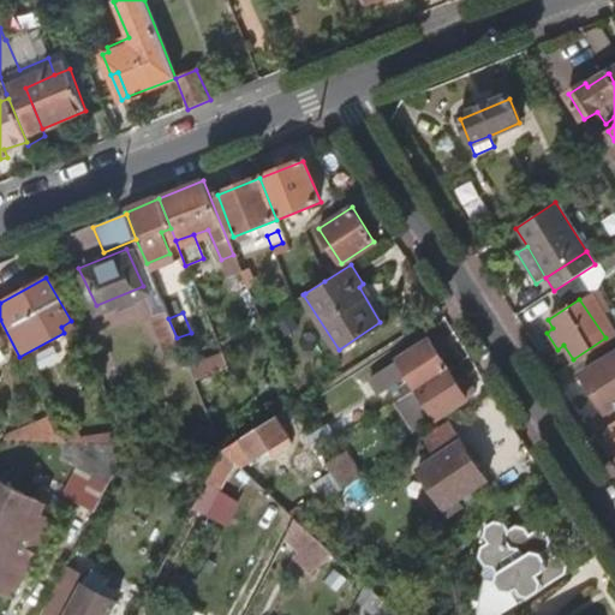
[(168,318),(166,314),(149,320),(166,362),(183,354),(177,338),(168,318)]
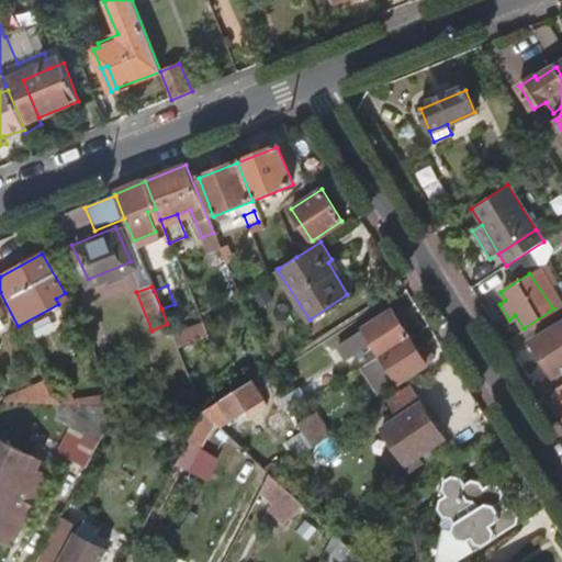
[(383,357),(411,339),(406,332),(414,325),(402,306),(350,340),(360,355),(375,345),(383,357)]
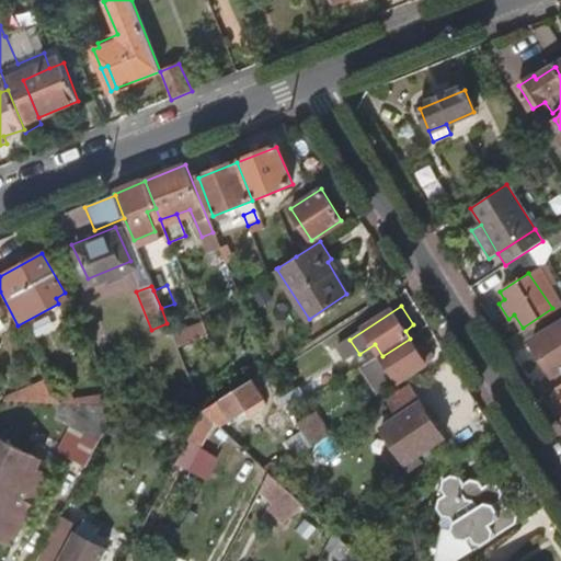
[(560,320),(531,341),(542,358),(560,346),(560,320)]
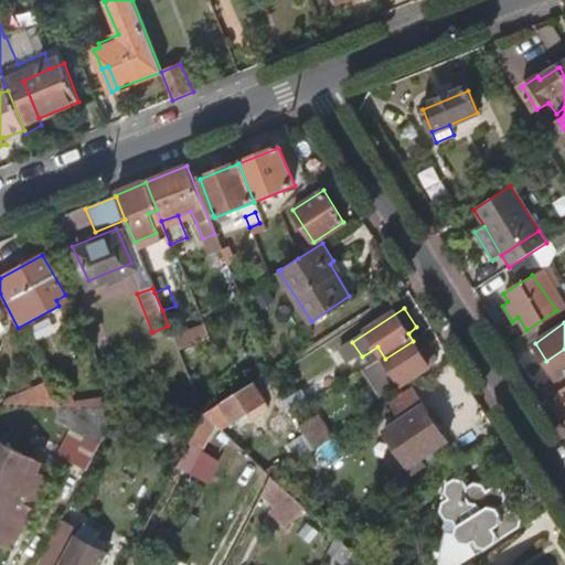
[(417,348),(413,341),(385,359),(365,371),(383,395),(428,365),(417,348)]
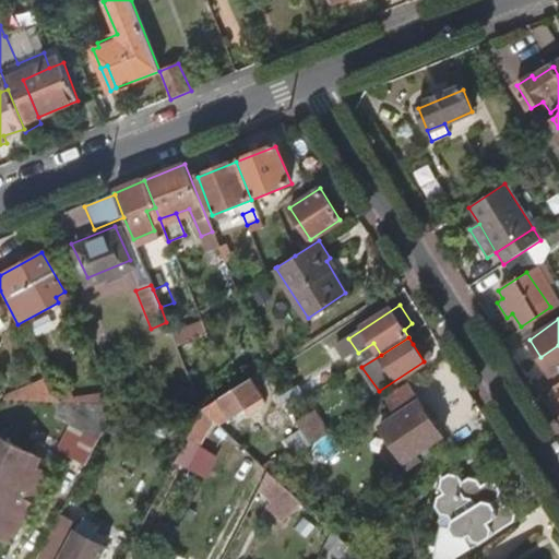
[(344,363),(358,353),(348,339),(335,347),(344,363)]
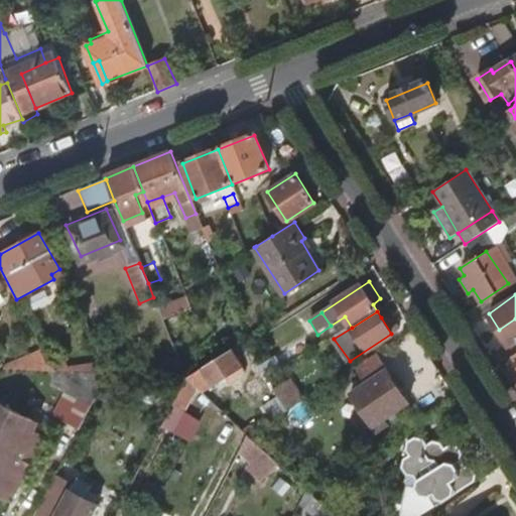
[(381,317),(391,334),(398,330),(388,312),(381,317)]
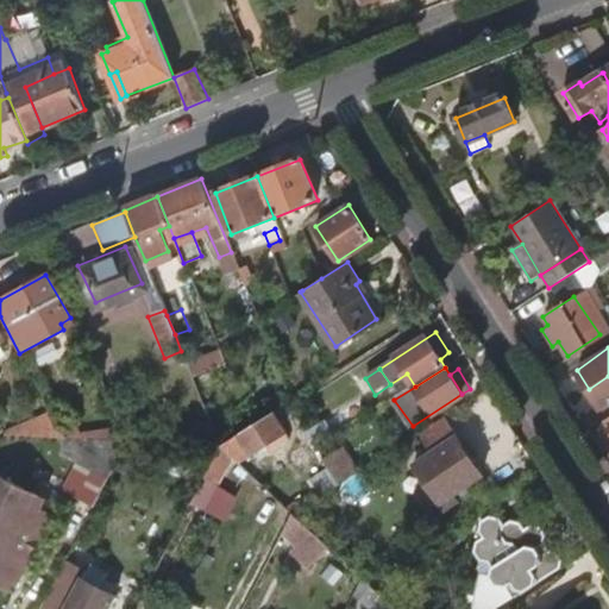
[(608,376),(589,389),(598,406),(602,403),(604,406),(608,402),(608,376)]
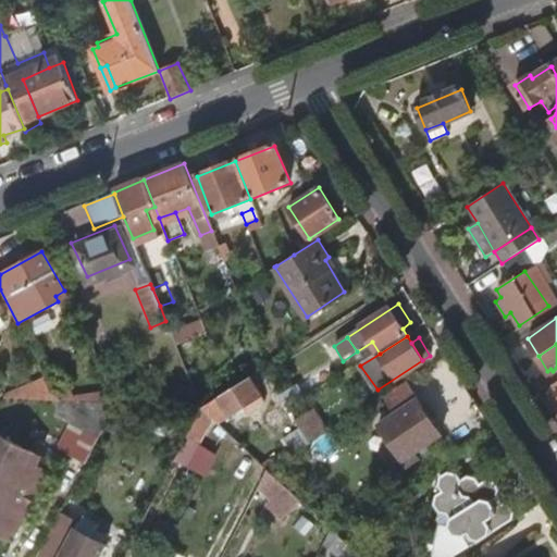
[(52,386),(58,397),(115,401),(109,388),(73,394),(65,379),(52,386)]
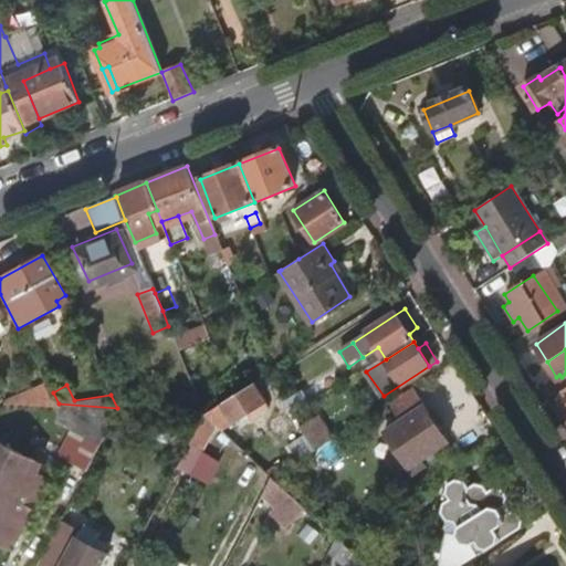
[(253,385),(205,415),(215,426),(217,428),(233,418),(237,421),(264,402),(253,385)]
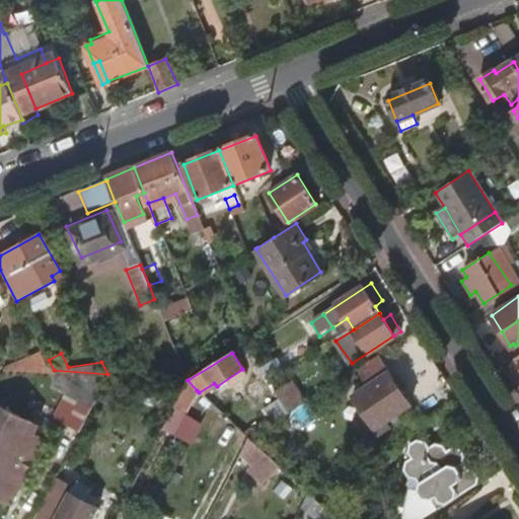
[(412,405),(380,357),(358,370),(367,386),(354,394),(382,439),(392,432),(386,422),(412,405)]
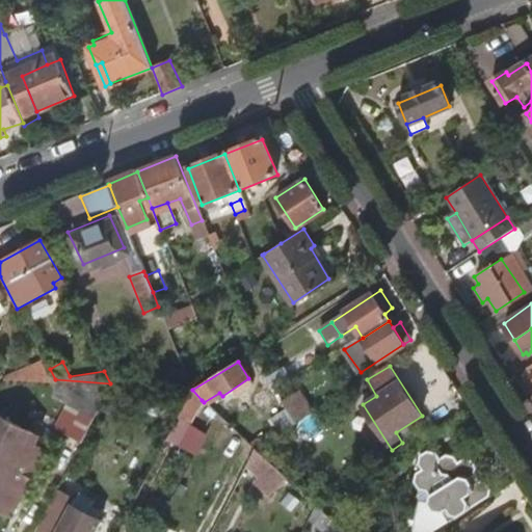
[(292,379),(284,368),(267,377),(275,390),(292,379)]
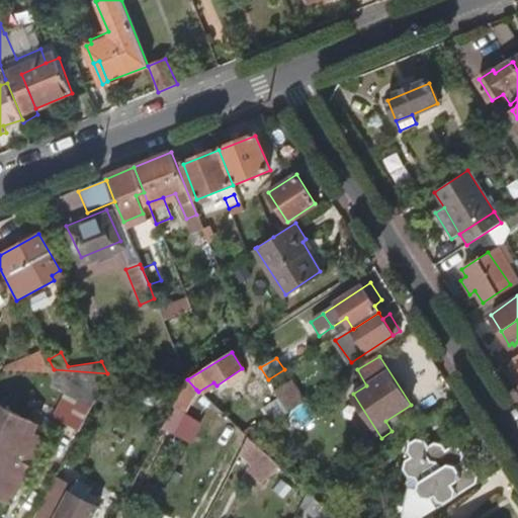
[(76,433),(107,373),(54,369),(49,369),(49,385),(63,395),(52,419),(76,433)]
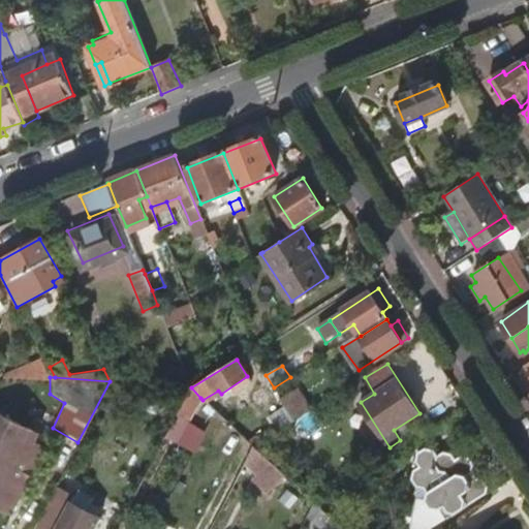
[(362,379),(346,390),(352,398),(368,389),(362,379)]
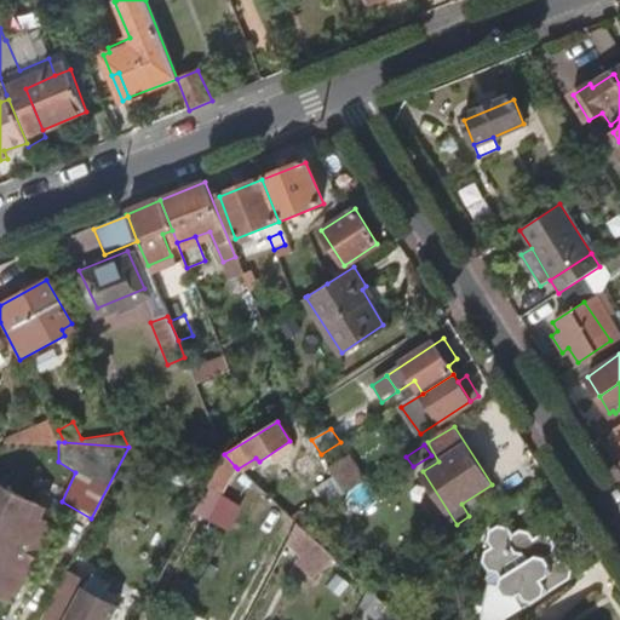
[(235,466),(224,454),(207,487),(222,493),(235,466)]
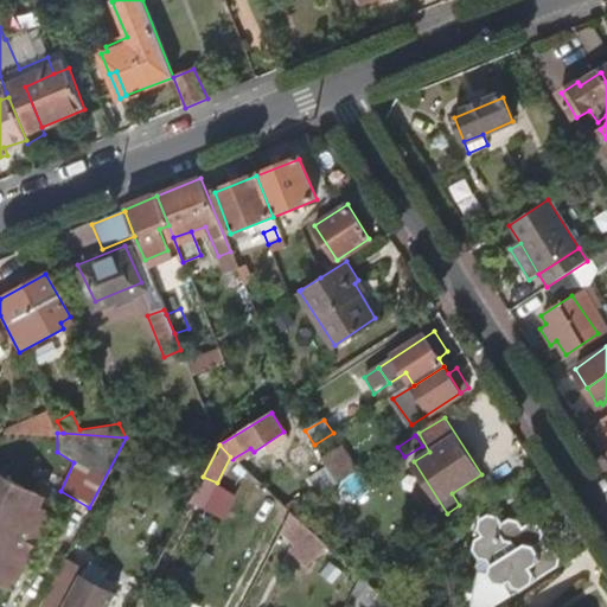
[(139,453),(125,446),(116,467),(128,473),(139,453)]
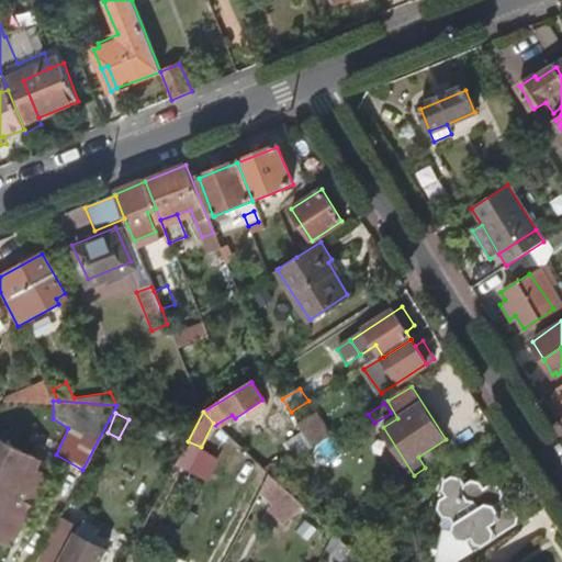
[(303,431),(314,448),(332,437),(323,424),(318,416),(300,426),(303,431)]
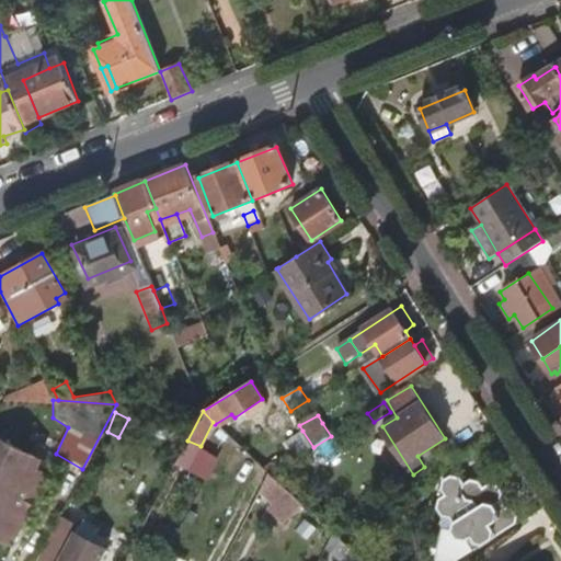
[(333,418),(322,423),(331,436),(340,430),(333,418)]
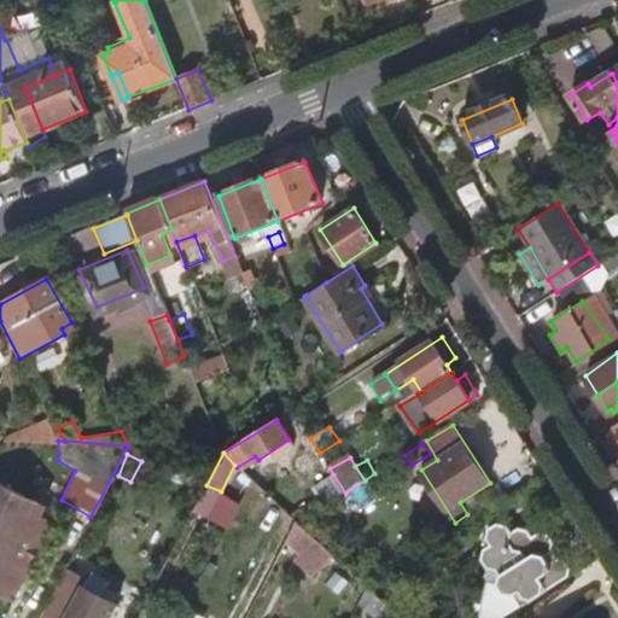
[(345,493),(333,474),(312,489),(324,506),(345,493)]
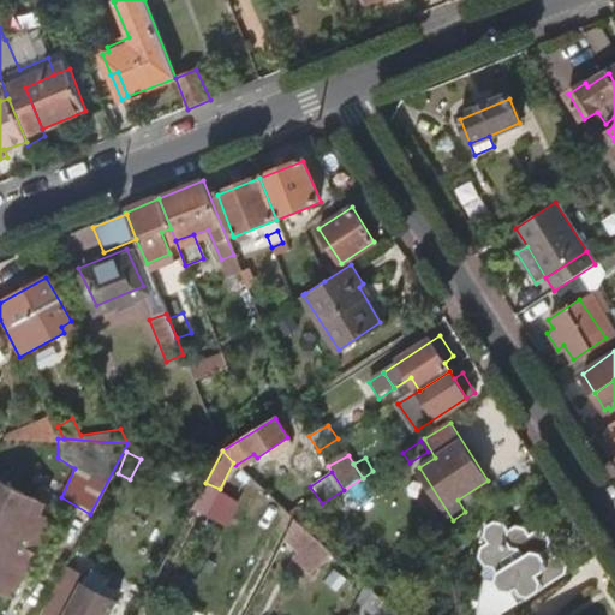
[(17,590),(27,568),(35,550),(49,520),(31,511),(36,500),(0,483),(0,591),(7,596),(11,587),(17,590)]
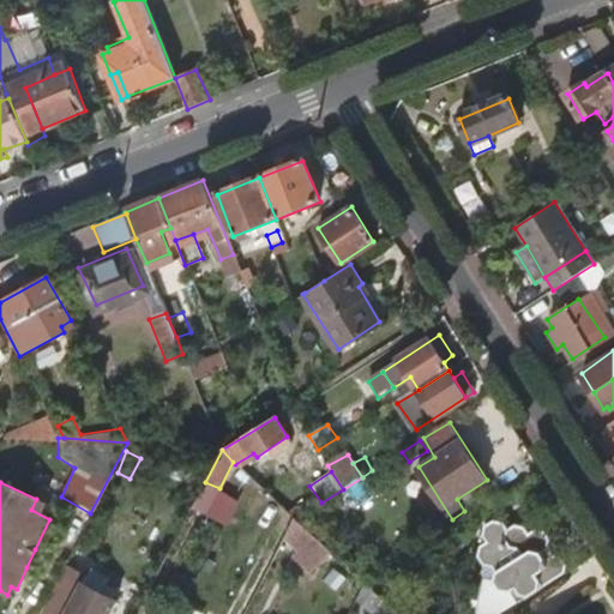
[(330,551),(295,519),(286,536),(300,551),(296,555),(312,571),(330,551)]
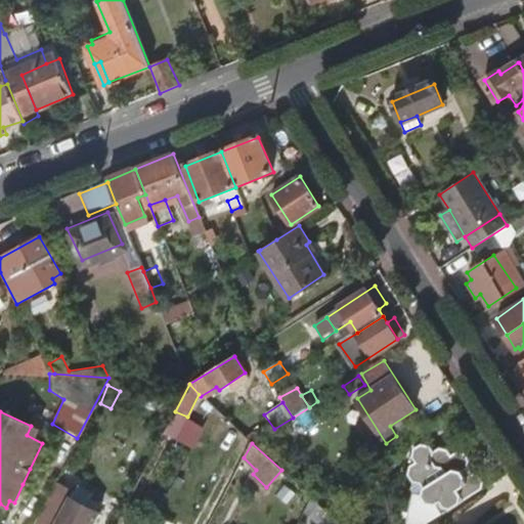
[(410,523),(428,523),(482,490),(484,484),(479,475),(473,476),(469,466),(470,461),(465,454),(454,452),(452,456),(449,455),(449,450),(442,449),(437,452),(434,452),(431,447),(421,447),(416,451),(413,459),(417,465),(412,469),(409,476),(413,481),(415,483),(421,483),(426,492),(422,494),(416,493),(416,495),(415,498),(411,498),(410,513),(412,514),(410,523)]
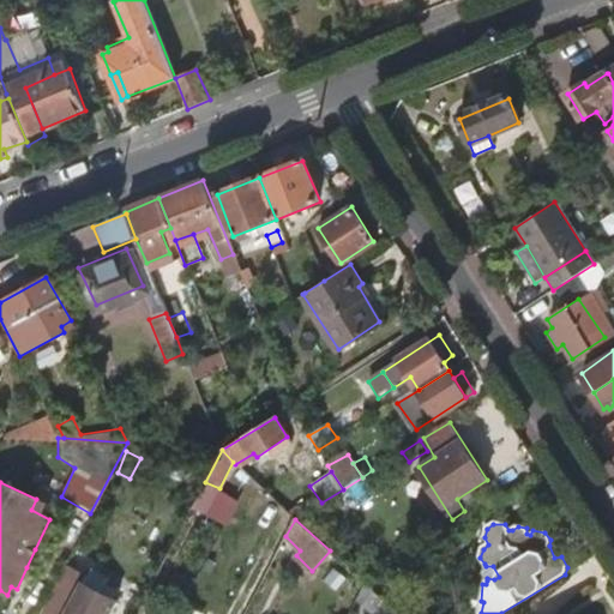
[(35,549),(26,567),(35,571),(44,553),(35,549)]
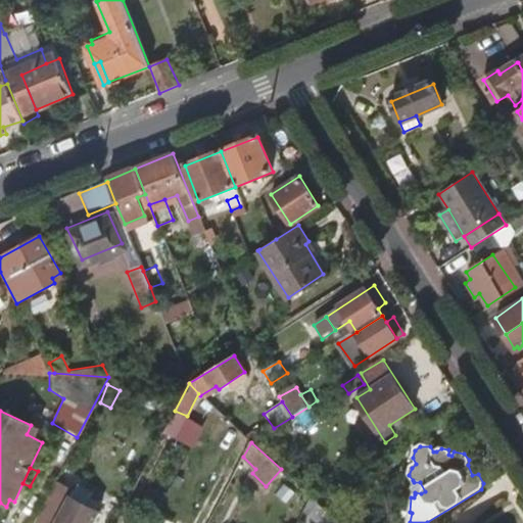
[(414,482),(413,480),(410,487),(415,494),(415,492),(421,493),(425,491),(420,482),(414,482)]
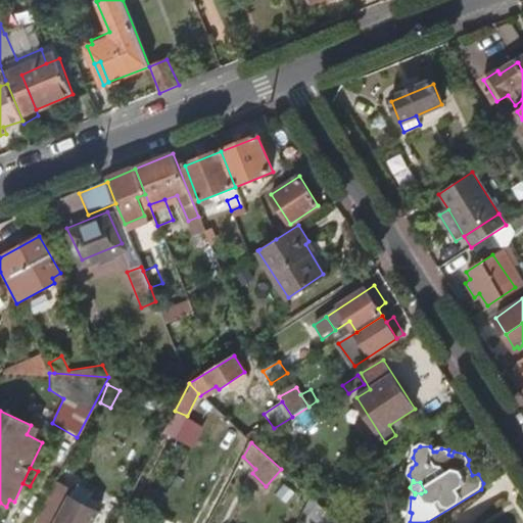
[(48,493),(32,522),(92,522),(95,517),(93,516),(97,509),(100,501),(91,495),(93,490),(79,483),(72,495),(68,502),(67,502),(63,503),(48,493)]
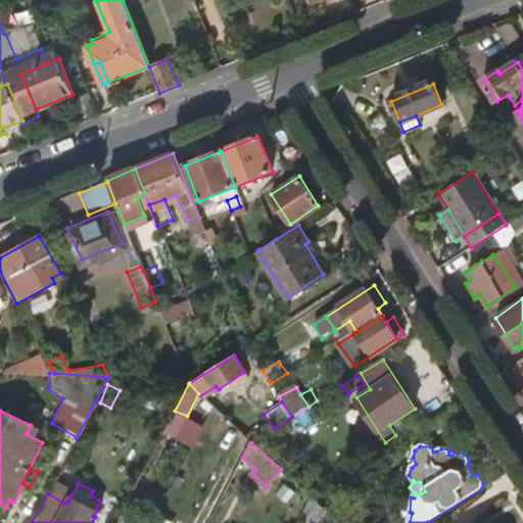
[(340,522),(313,497),(305,511),(317,522),(340,522)]
